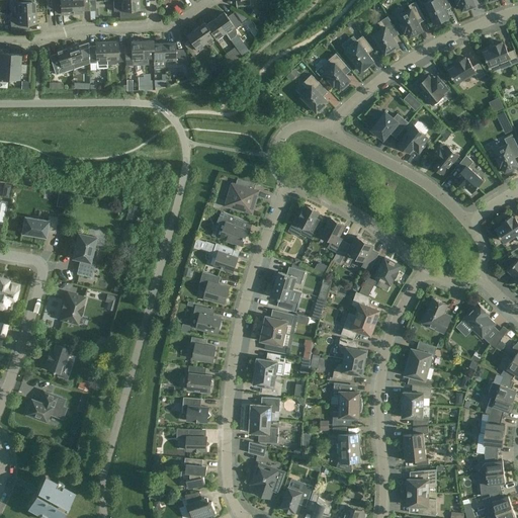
[(31,0),(11,0),(14,3),(15,3),(18,3),(18,13),(35,13),(34,1),(32,2),(31,0)]
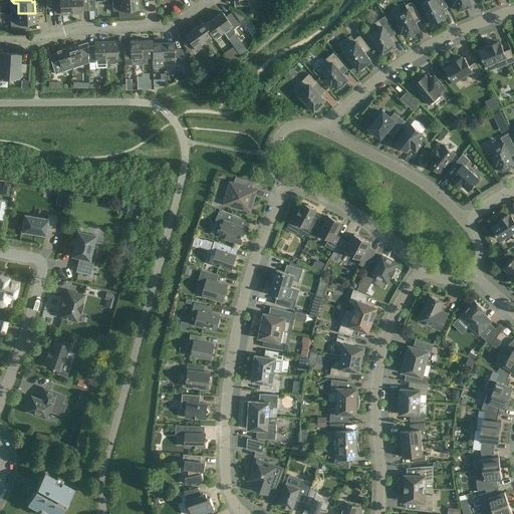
[(59,0),(60,14),(71,13),(70,0),(59,0)]
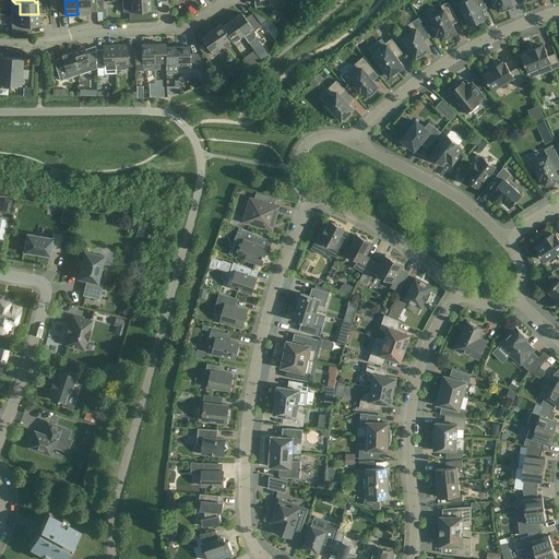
[(76,0),(78,14),(91,14),(90,8),(96,8),(95,0),(76,0)]
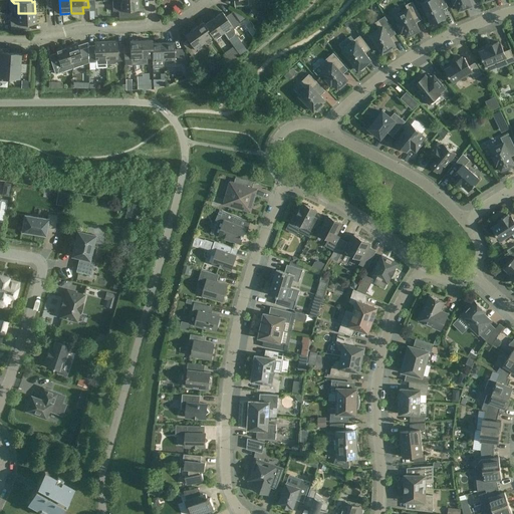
[(119,0),(113,0),(113,11),(120,11),(120,18),(133,17),(133,10),(139,10),(138,0),(119,0)]
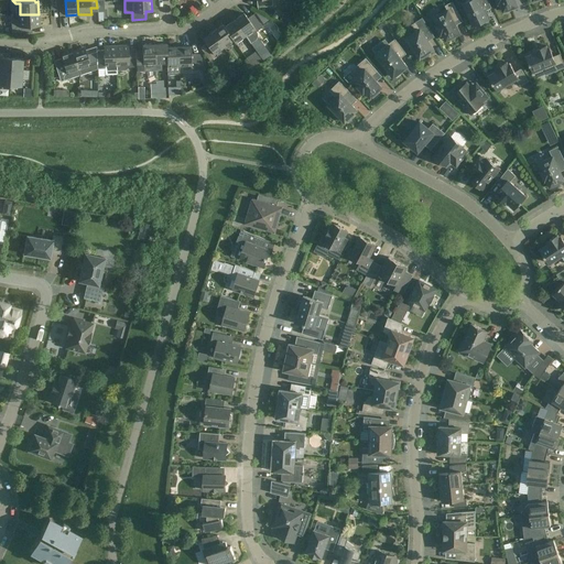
[(491,8),(487,0),(469,0),(463,3),(474,26),(475,25),(476,26),(484,23),(483,22),(489,19),(486,10),(491,8)]
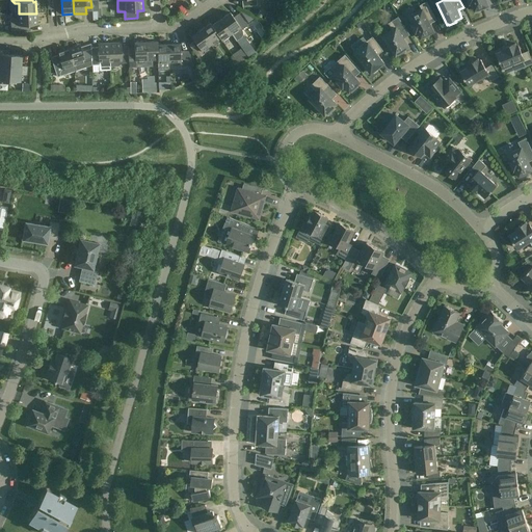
[(469,0),(471,3),(472,2),(475,10),(477,10),(477,11),(483,9),(483,7),(488,5),(486,0),(469,0)]
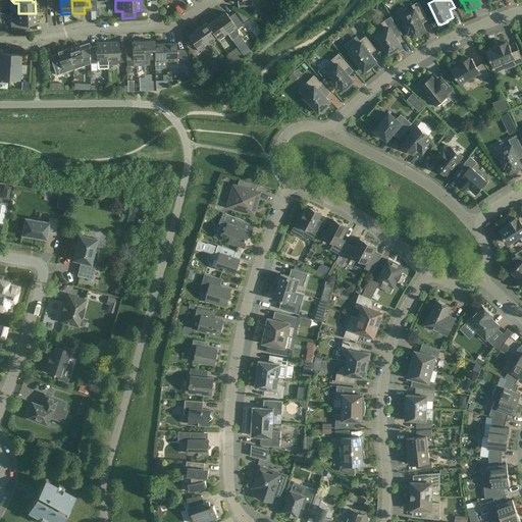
[(427,17),(419,1),(412,5),(414,9),(402,15),(406,22),(404,23),(408,32),(410,31),(413,37),(415,36),(416,38),(421,35),(421,34),(426,31),(421,20),(427,17)]
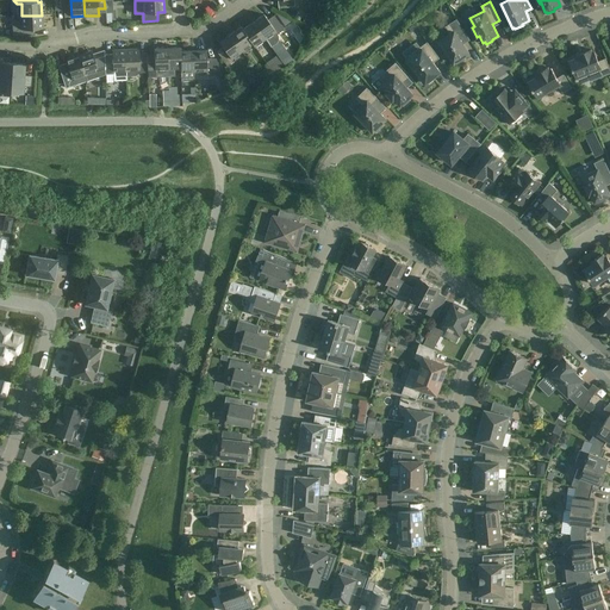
[(265,39),(271,47),(275,43),(278,41),(278,39),(278,36),(277,35),(284,30),(273,16),(268,19),(263,14),(253,23),(265,39)]
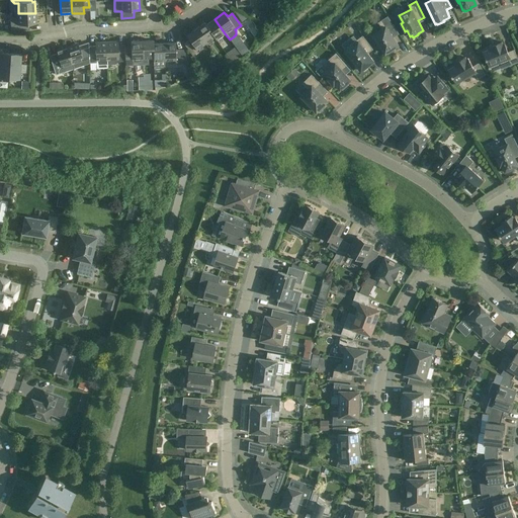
[(35,24),(35,13),(18,13),(18,14),(10,14),(11,30),(29,29),(29,24),(35,24)]
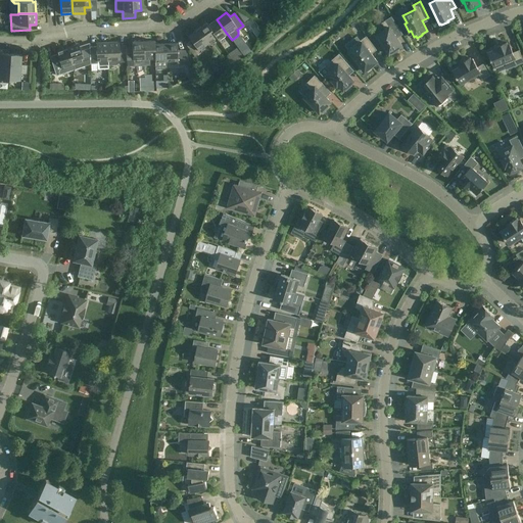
[(398,27),(391,16),(381,24),(385,30),(377,35),(389,54),(391,53),(392,54),(398,50),(397,49),(402,45),(392,31),(398,27)]
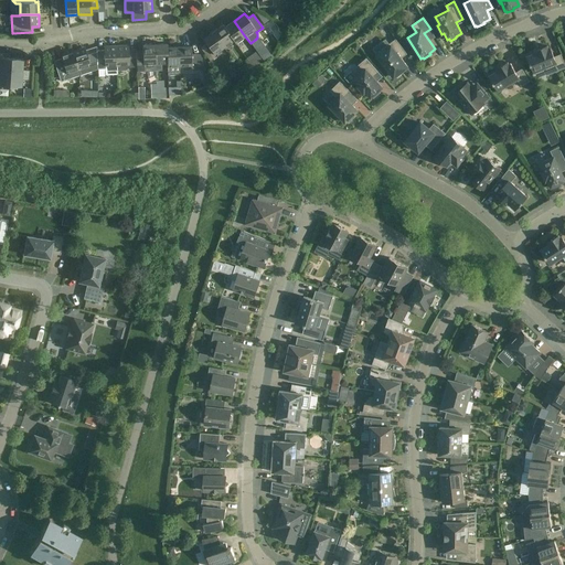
[(234,21),(225,27),(225,28),(234,40),(234,41),(235,43),(245,36),(234,21)]
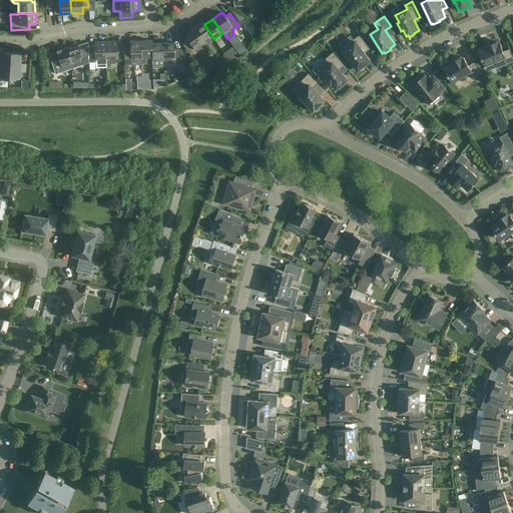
[(203,43),(212,37),(212,36),(204,25),(204,24),(202,22),(193,28),(203,43)]
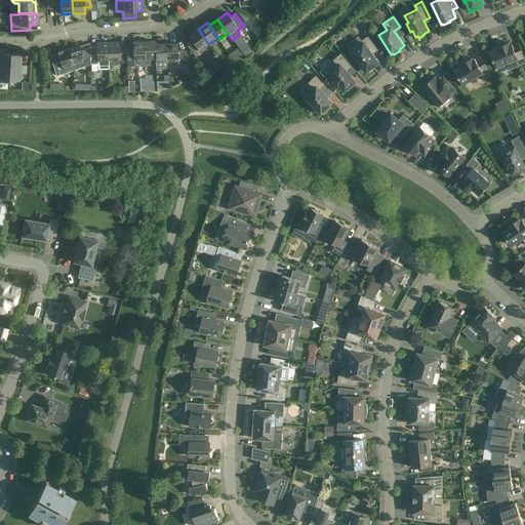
[(199,50),(208,44),(198,29),(189,36),(192,40),(187,44),(195,56),(201,52),(199,50)]
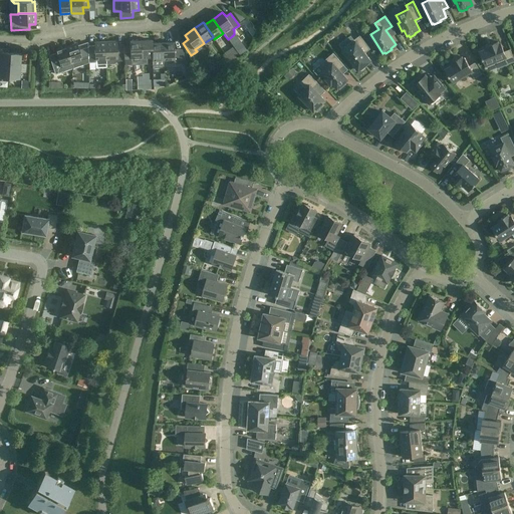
[(365,65),(371,60),(362,49),(368,45),(360,35),(354,39),(355,41),(343,50),(358,70),(360,69),(361,70),(366,66),(365,65)]
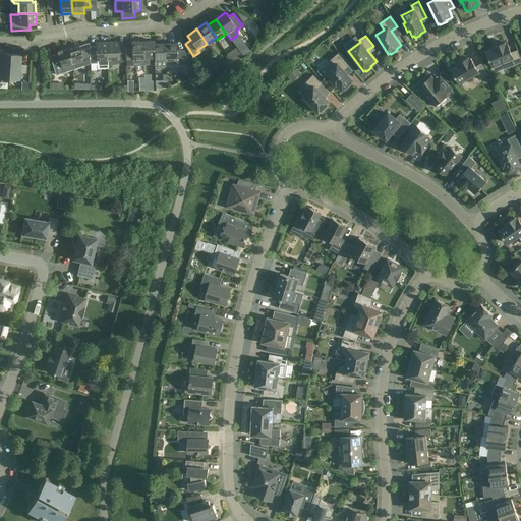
[(125,48),(126,62),(126,66),(143,65),(142,41),(131,42),(132,48),(125,48)]
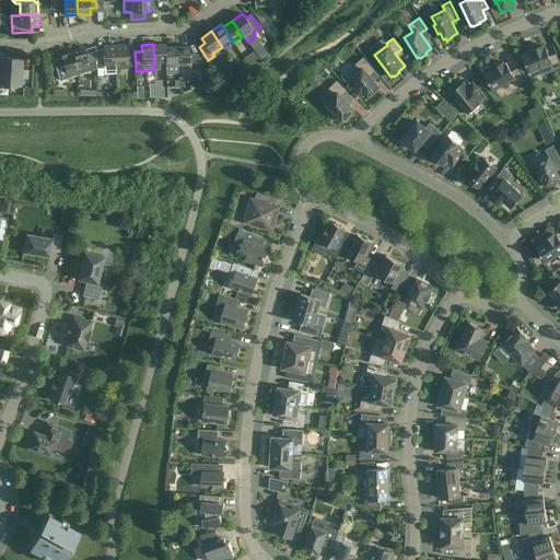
[(153,44),(154,70),(161,70),(160,63),(166,62),(165,47),(166,47),(165,44),(153,44)]
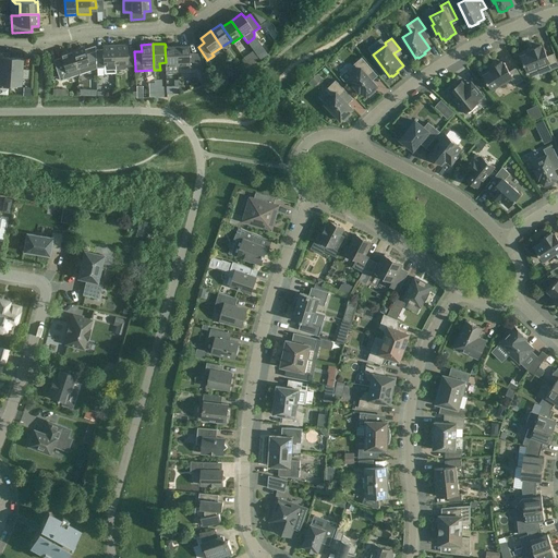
[(531,51),(521,56),(524,62),(523,62),(524,64),(525,64),(528,71),(530,77),(540,73),(540,74),(550,70),(557,67),(557,62),(554,53),(547,56),(544,47),(542,47),(541,45),(530,49),(531,51)]
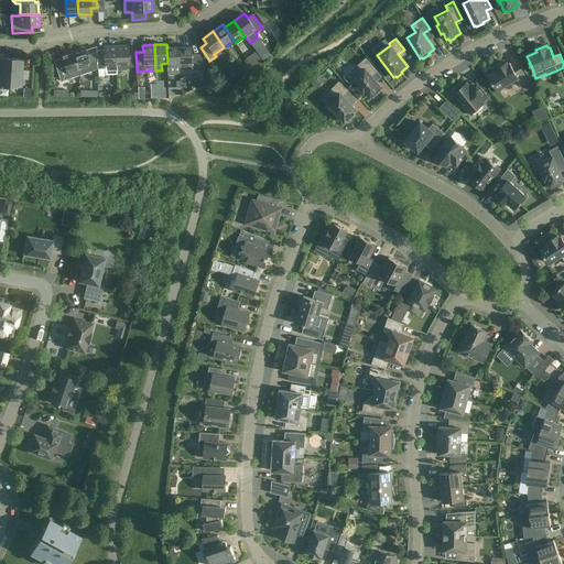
[(104,50),(97,51),(97,54),(98,68),(105,68),(105,75),(117,74),(117,71),(118,71),(116,46),(104,47),(104,50)]
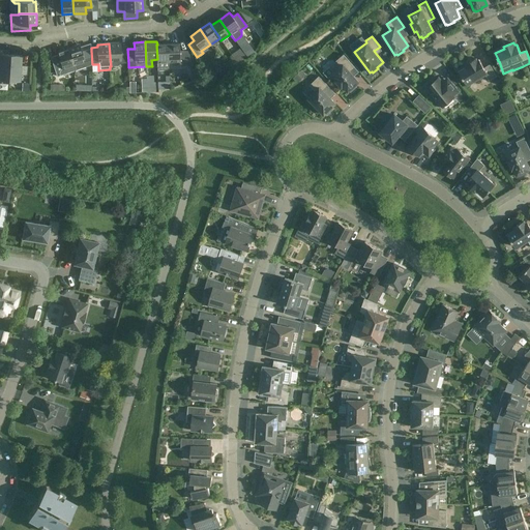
[(121,63),(128,63),(127,49),(121,49),(120,43),(109,43),(111,66),(118,65),(121,63)]
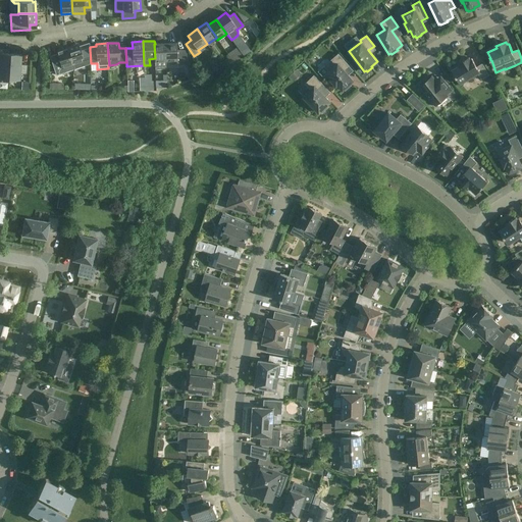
[(165,43),(155,44),(154,44),(155,58),(155,69),(166,68),(166,61),(165,43)]
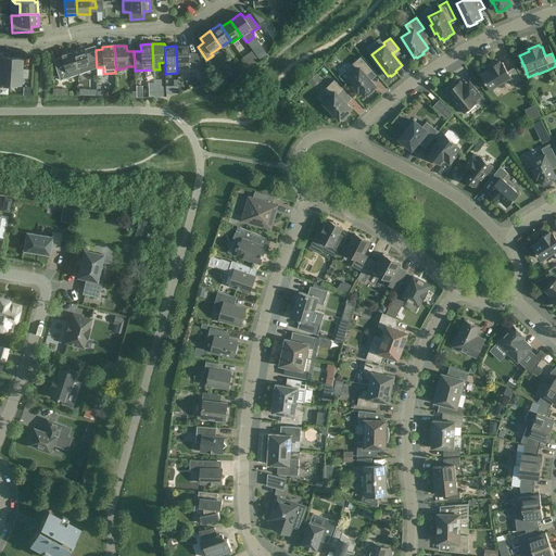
[(188,46),(176,46),(177,65),(189,64),(189,68),(202,68),(197,53),(188,53),(188,46)]
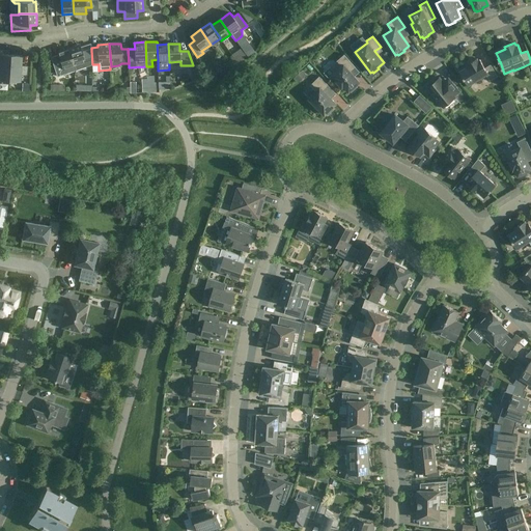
[(92,64),(91,51),(91,48),(82,51),(80,45),(68,49),(76,70),(76,71),(92,65),(92,64)]
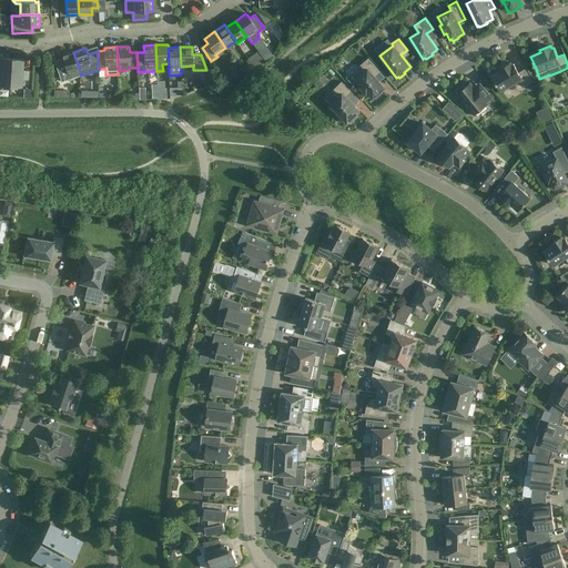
[(81,74),(73,52),(62,56),(64,62),(56,64),(61,82),(81,75),(81,74)]
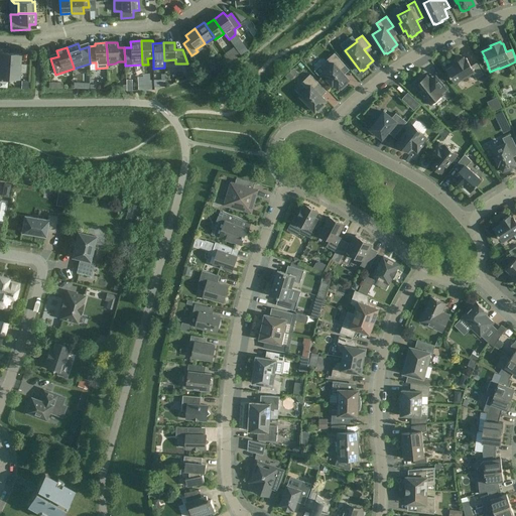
[(234,47),(225,53),(231,61),(240,55),(234,47)]
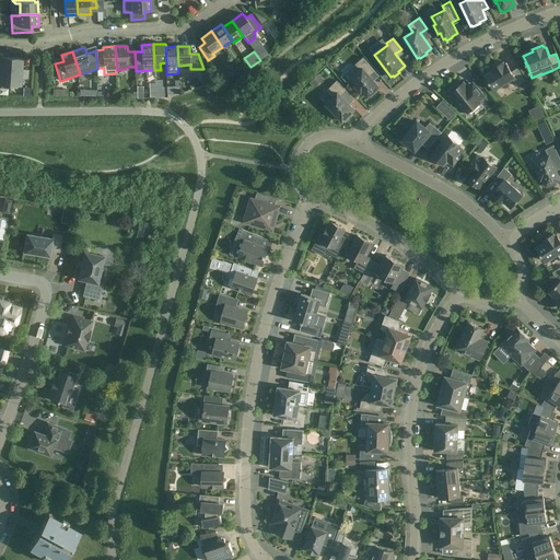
[(0,84),(10,85),(11,58),(0,57),(0,84)]
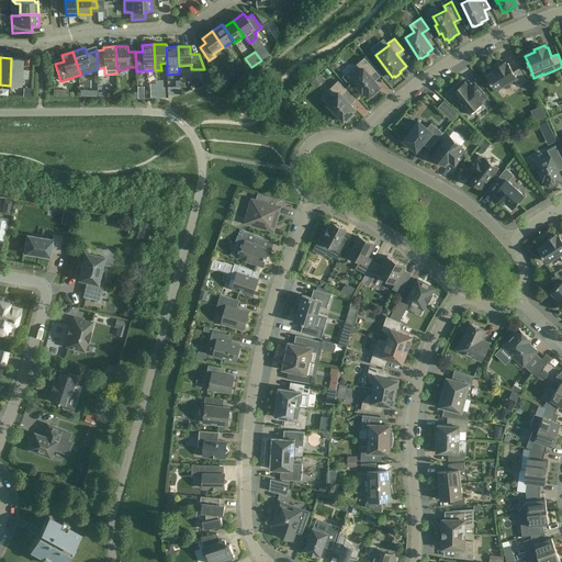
[(377,71),(364,57),(353,68),(355,69),(350,74),(353,78),(358,83),(357,86),(362,92),(364,91),(369,97),(371,96),(372,97),(378,92),(377,90),(381,87),(371,76),(377,71)]
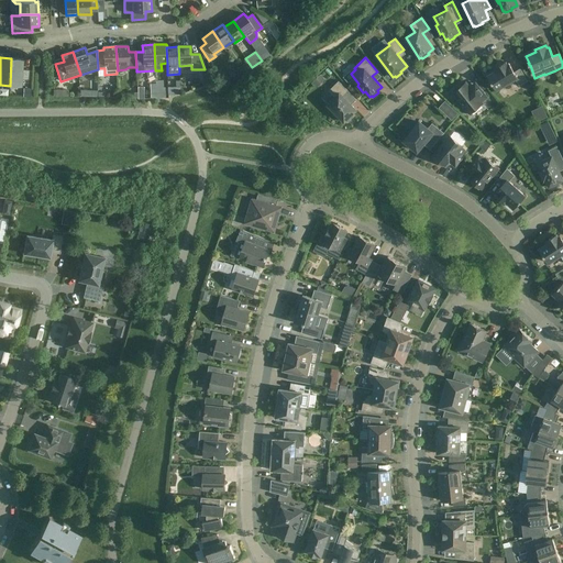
[(11,58),(10,86),(21,87),(22,79),(29,79),(30,69),(22,69),(23,59),(11,58)]
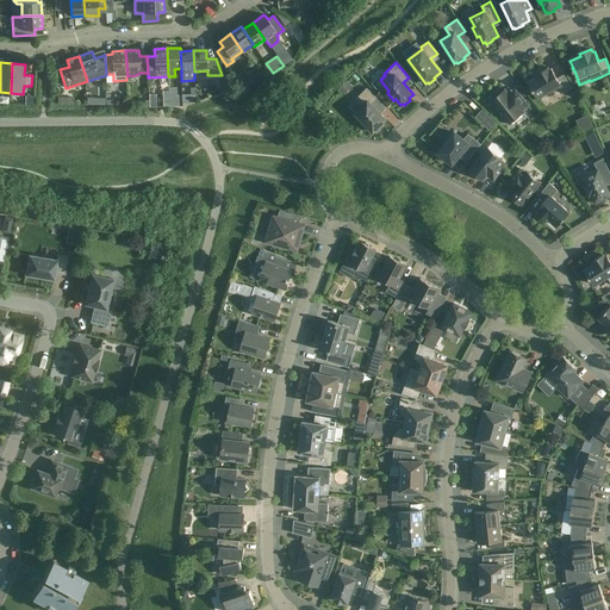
[(549,69),(548,67),(537,74),(539,76),(529,82),(533,88),(534,91),(539,97),(559,85),(562,93),(572,87),(564,74),(558,79),(552,68),(549,69)]
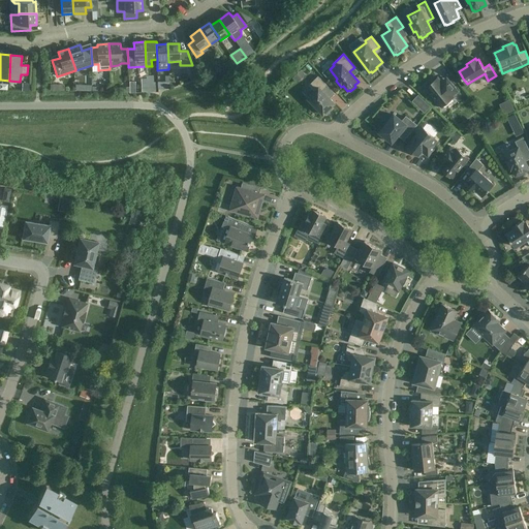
[(328,85),(318,75),(310,85),(315,90),(308,98),(323,114),(325,113),(327,114),(332,109),(331,107),(335,103),(322,90),(328,85)]
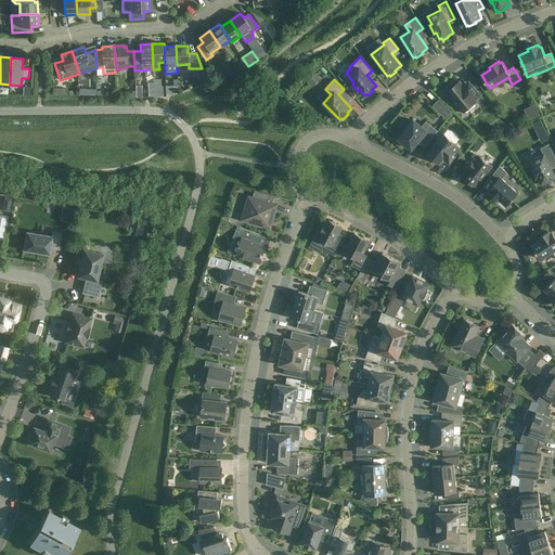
[(466,89),(460,81),(454,86),(453,84),(448,88),(449,90),(447,91),(463,112),(476,102),(475,101),(480,95),(472,85),(466,89)]
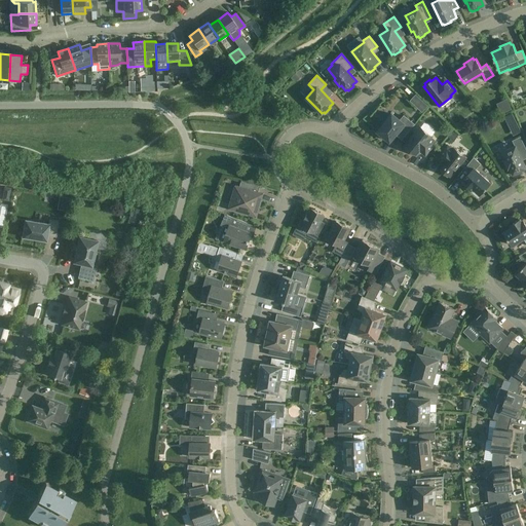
[(508,97),(496,102),(501,112),(513,108),(508,97)]
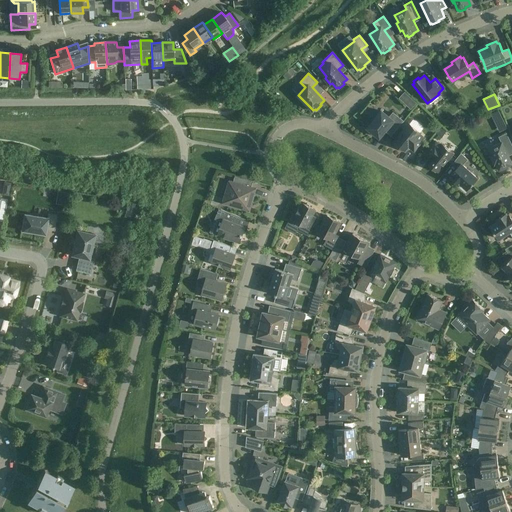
[(498,108),(490,112),(500,131),(508,127),(498,108)]
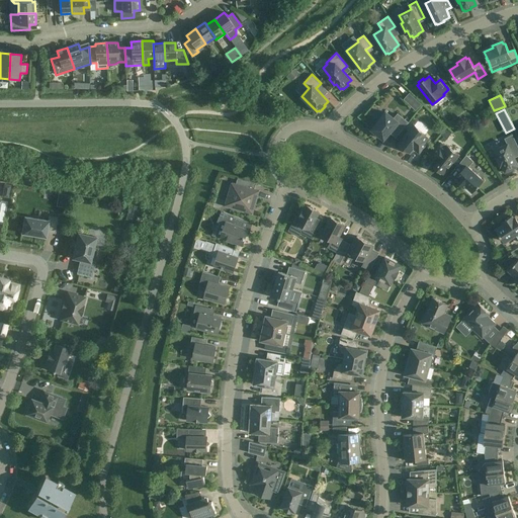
[(394,118),(385,112),(372,130),(373,131),(372,133),(378,137),(379,136),(383,139),(393,128),(399,134),(408,122),(398,114),(394,118)]
